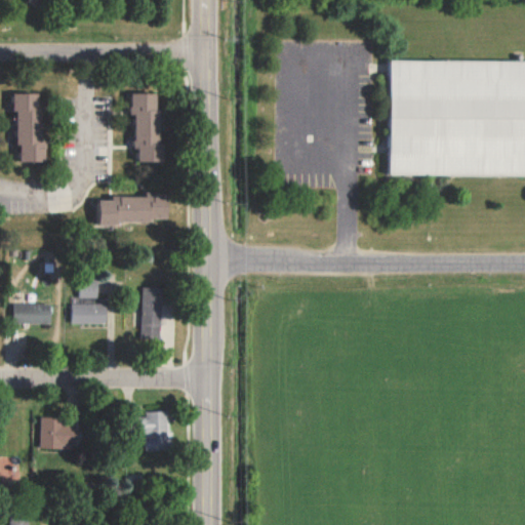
[(26,0),(46,8),(49,0),(26,0)]
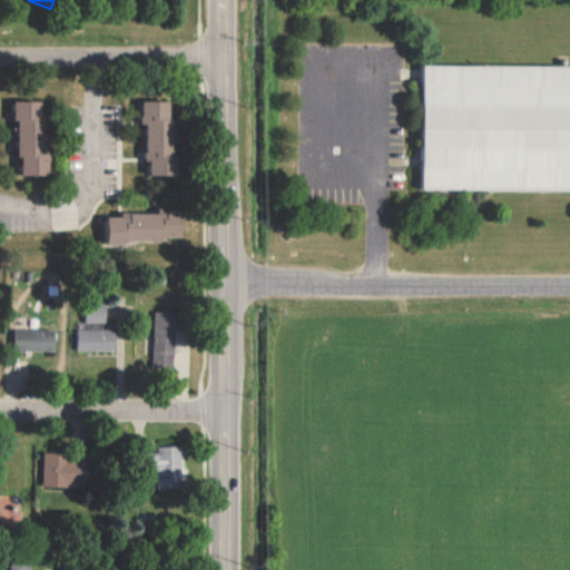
[(410,75),(569,75),(569,193),(410,193),(410,75)]
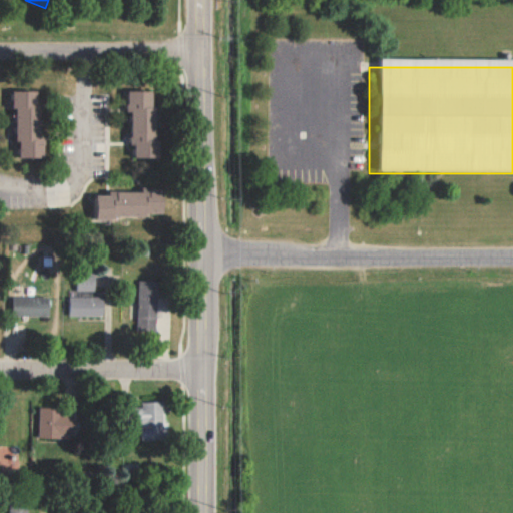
[(47,156),(47,135),(43,135),(44,102),(39,102),(39,90),(15,89),(15,106),(20,106),(19,156),(47,156)]
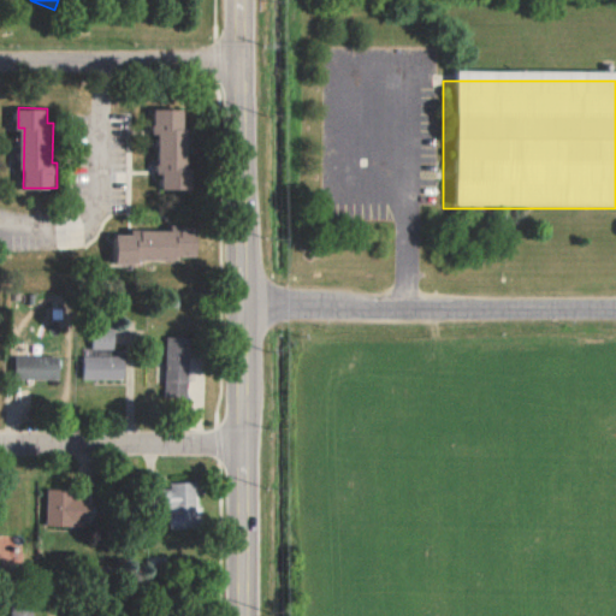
[(189,107),(155,108),(157,132),(160,132),(160,173),(165,173),(165,188),(191,188),(189,107)]
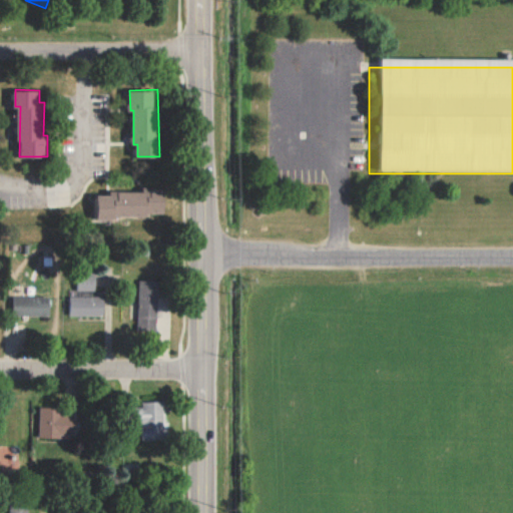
[(115,214),(166,214),(165,187),(143,187),(143,190),(110,191),(110,195),(92,195),(93,219),(115,219),(115,214)]
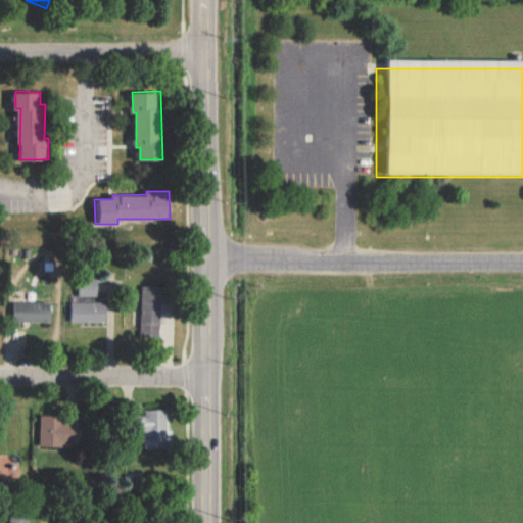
[(79,296),(97,295),(97,279),(78,280),(79,296)]
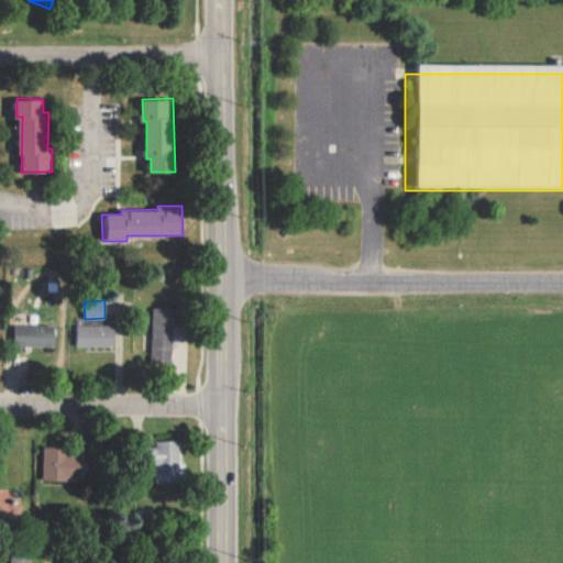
[(174,308),(153,307),(151,363),(172,364),(174,308)]
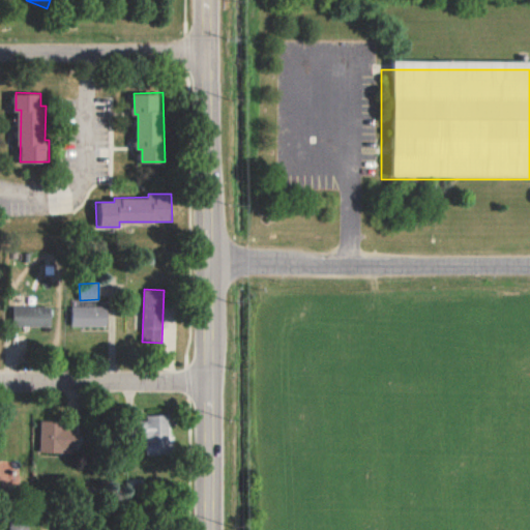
[(52,306),(12,305),(11,325),(51,326),(52,306)]
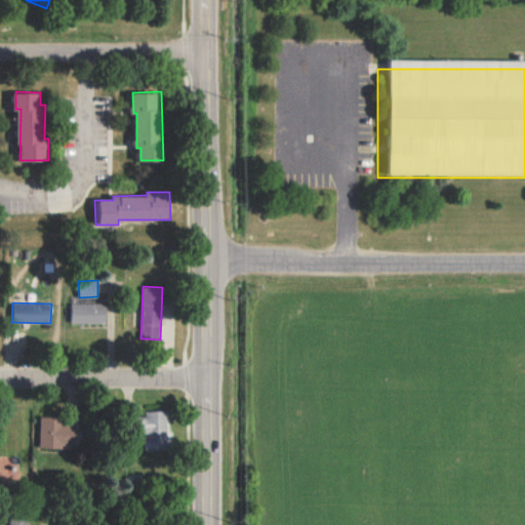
[(107,303),(71,304),(71,323),(107,323),(107,303)]
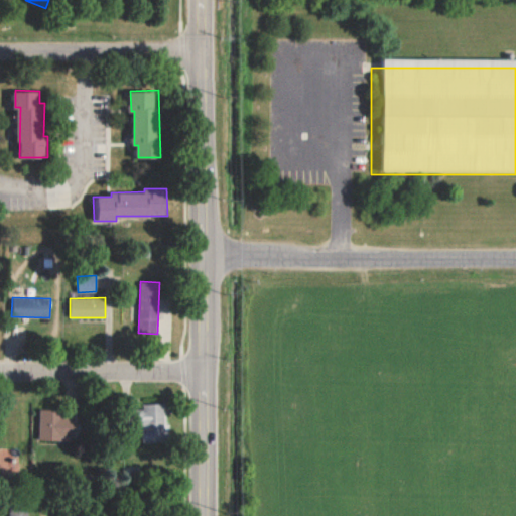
[(169,441),(168,427),(164,428),(163,403),(142,404),(144,442),(169,441)]
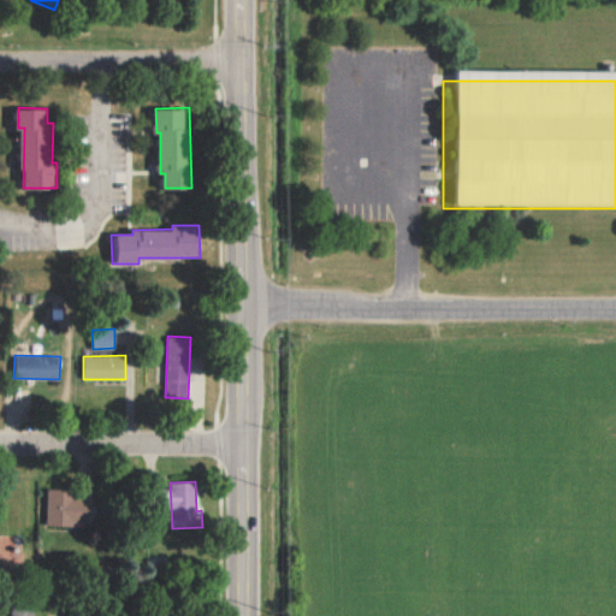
[(75,489),(48,489),(48,523),(89,523),(89,497),(75,497),(75,489)]
